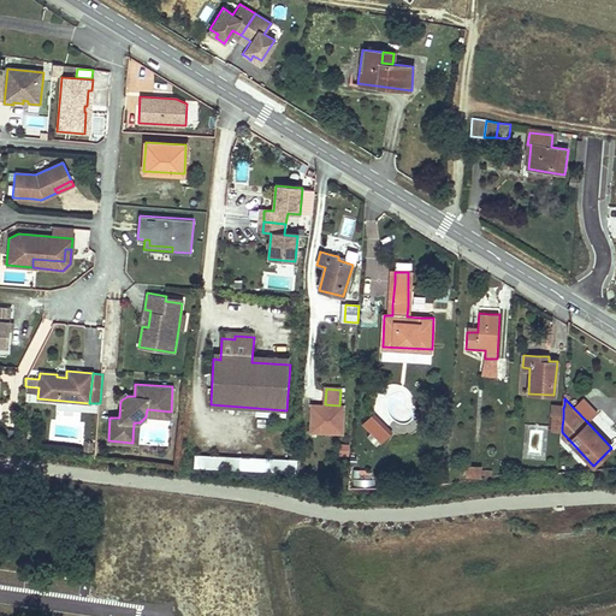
[(342,432),(343,406),(339,406),(325,404),(312,403),(311,427),(329,428),(329,432),(342,432)]
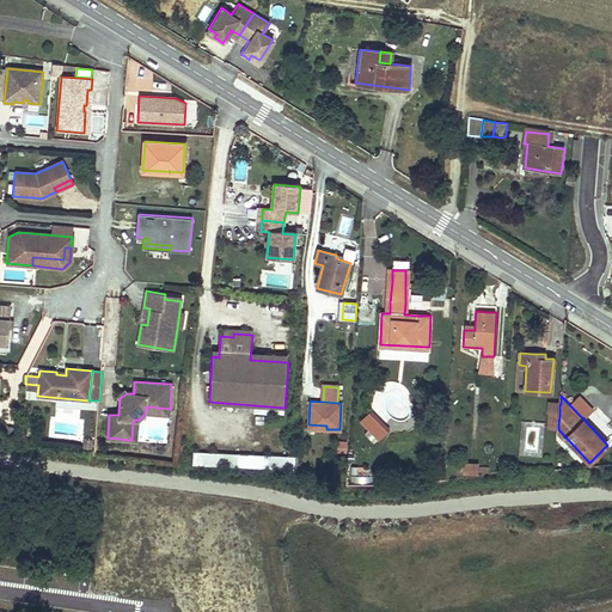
[(561,403),(550,402),(549,414),(560,415),(560,405),(561,403)]
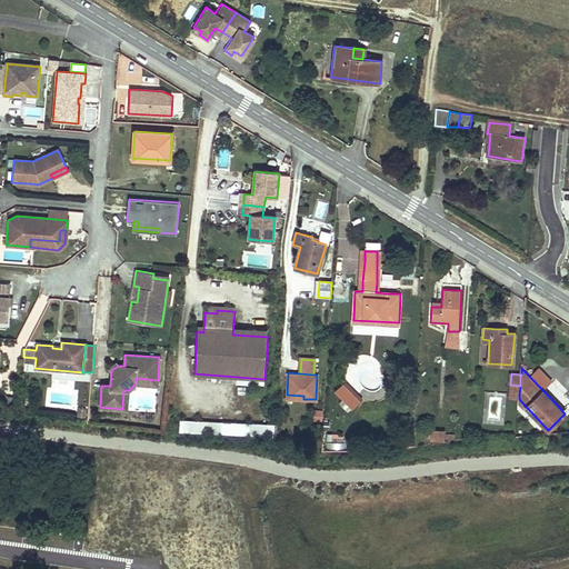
[(265,387),(265,379),(237,377),(236,385),(265,387)]
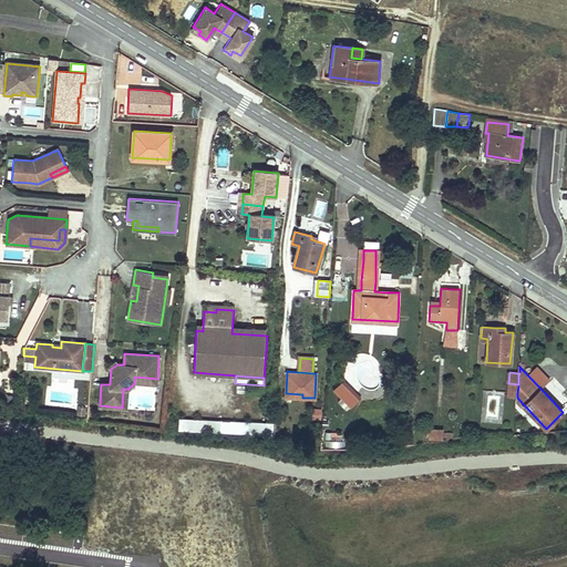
[(361,398),(344,381),(334,390),(351,406),(361,398)]
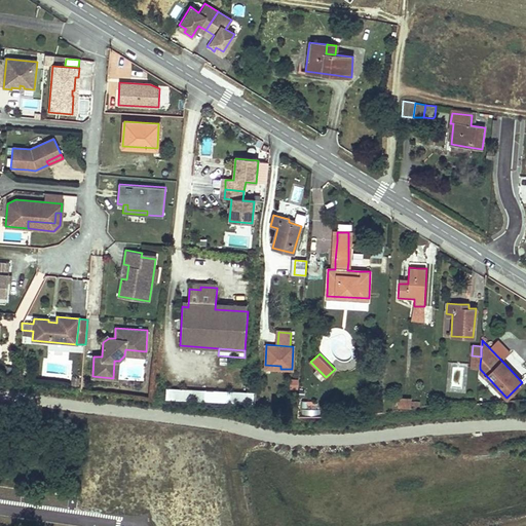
[(480,365),(481,357),(472,355),(471,368),(480,369),(480,365)]
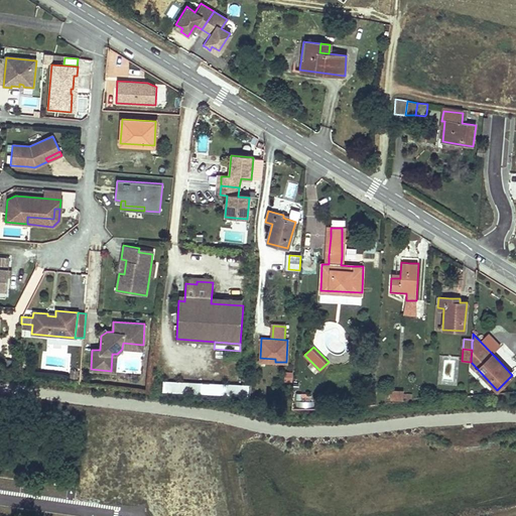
[(246,399),(246,389),(163,383),(162,394),(246,399)]
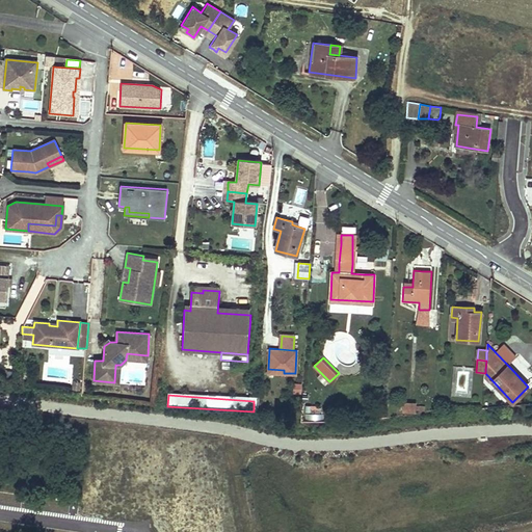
[(416,403),(403,403),(403,411),(415,413),(416,403)]
